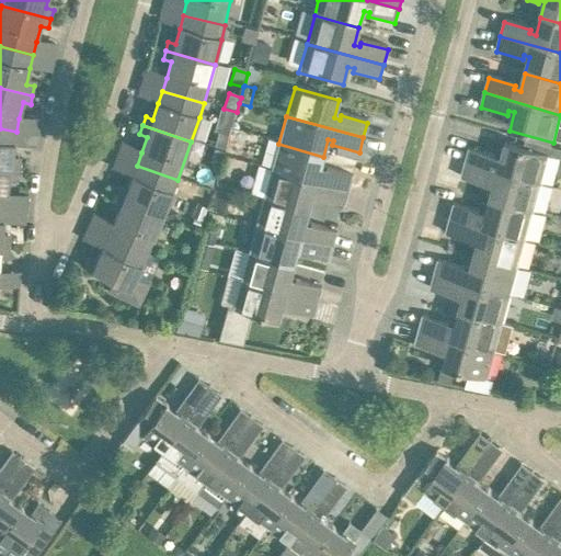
[(0,128),(0,169),(19,172),(20,162),(12,161),(14,146),(16,132),(0,128)]
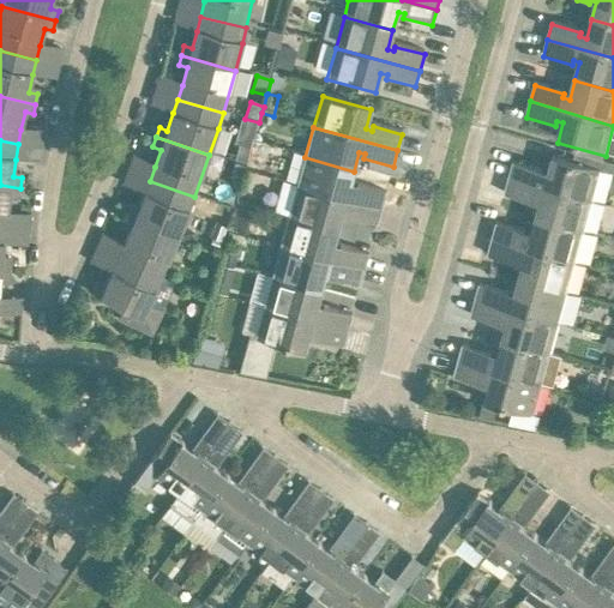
[(349,190),(354,172),(305,157),(296,188),(380,211),(385,196),(356,187),(355,191),(349,190)]
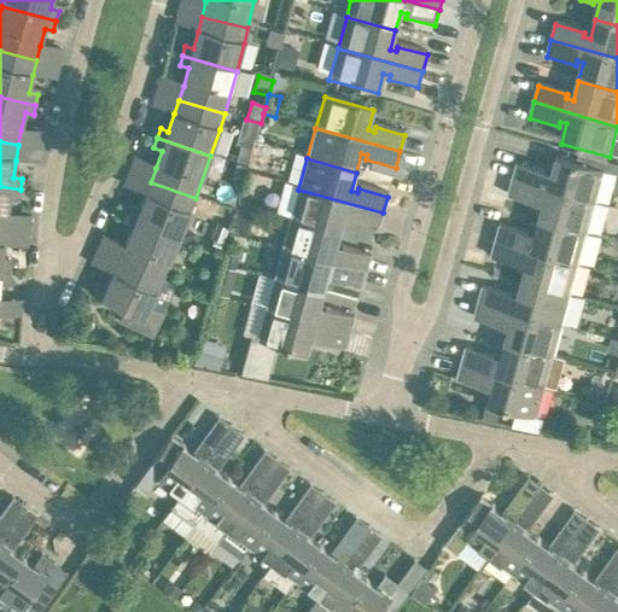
[(512,182),(578,200),(596,205),(605,174),(557,161),(551,180),(544,179),(546,174),(517,165),(512,182)]
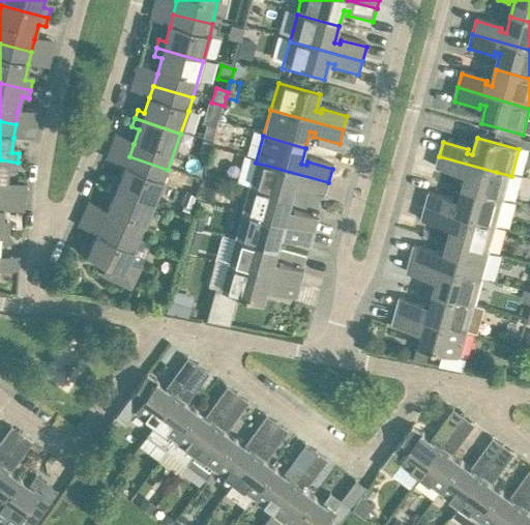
[(112,179),(109,187),(153,206),(163,183),(168,170),(129,156),(125,168),(119,182),(112,179)]
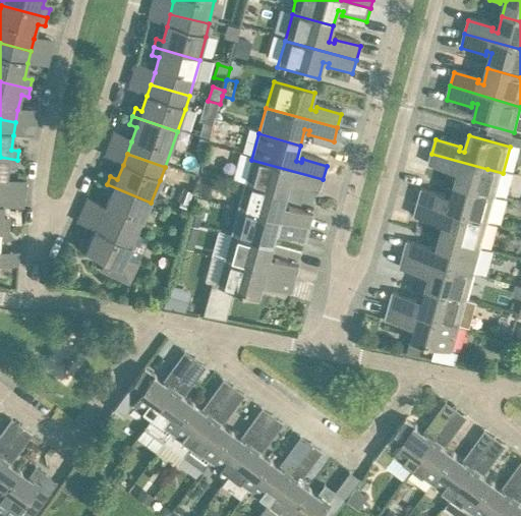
[(503,173),(487,169),(431,154),(427,167),(453,174),(454,170),(459,172),(455,187),(496,199),(503,173)]
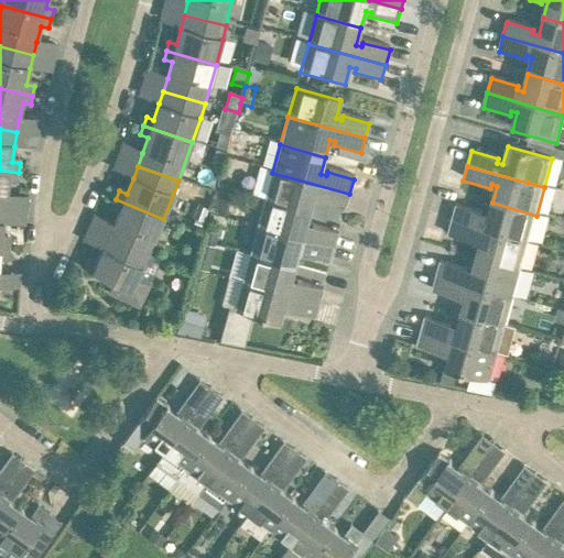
[(0,170),(0,209),(4,210),(7,197),(9,181),(17,182),(19,173),(0,170)]
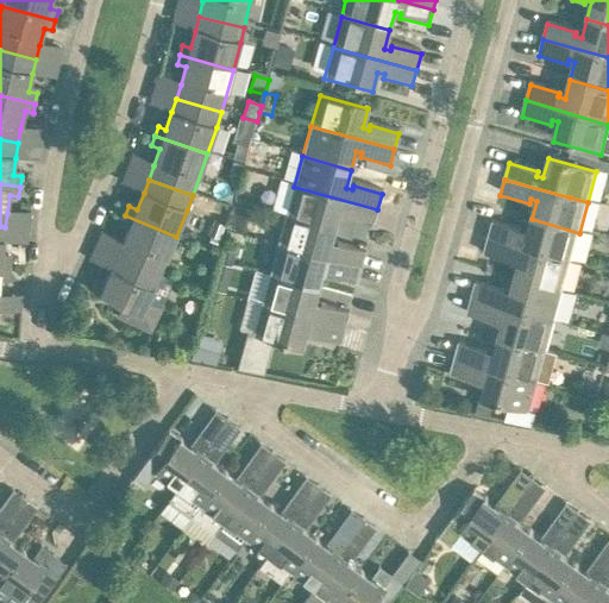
[(374,225),(377,209),(294,187),(286,217),(334,230),(339,212),(345,213),(344,218),(374,225)]
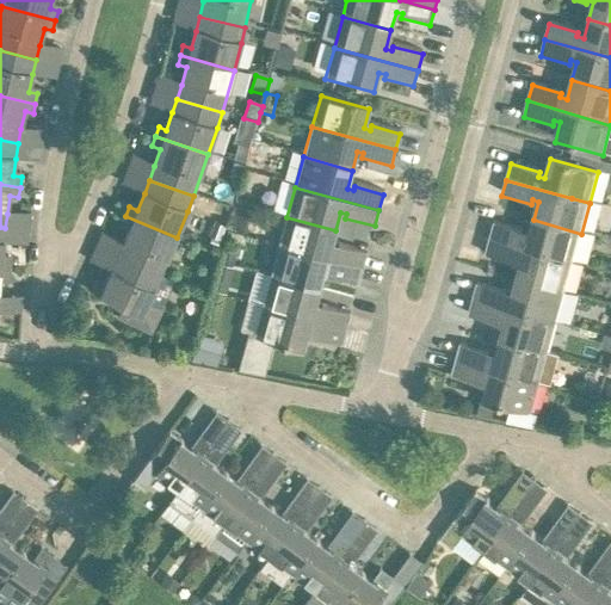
[(160,278),(177,238),(125,216),(122,226),(130,229),(123,246),(117,259),(160,278)]
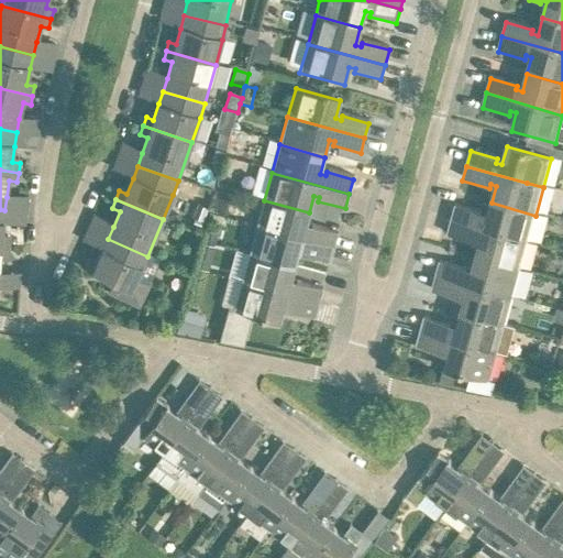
[(304,230),(309,212),(264,200),(256,229),(333,250),(338,234),(311,228),(310,231),(304,230)]
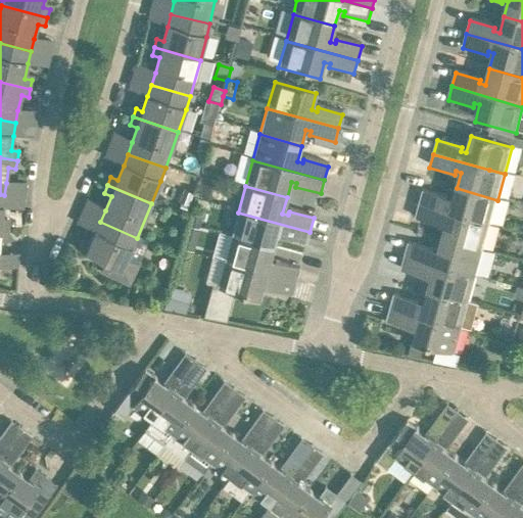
[(423,192),(419,206),(489,226),(490,226),(497,200),(457,188),(452,204),(446,202),(447,199),(423,192)]
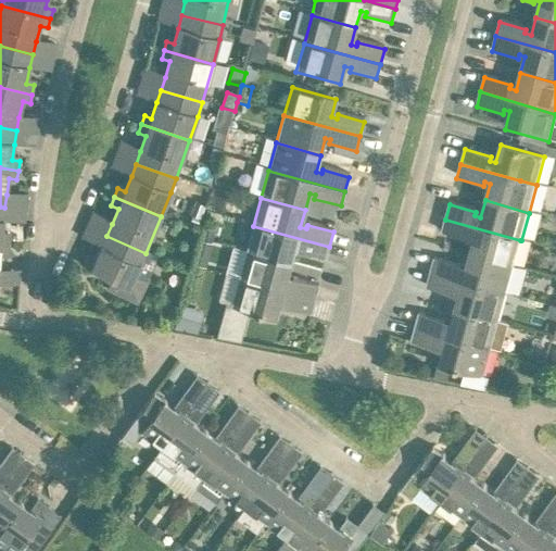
[(0,246),(9,247),(10,238),(1,237),(3,221),(4,208),(0,207),(0,246)]
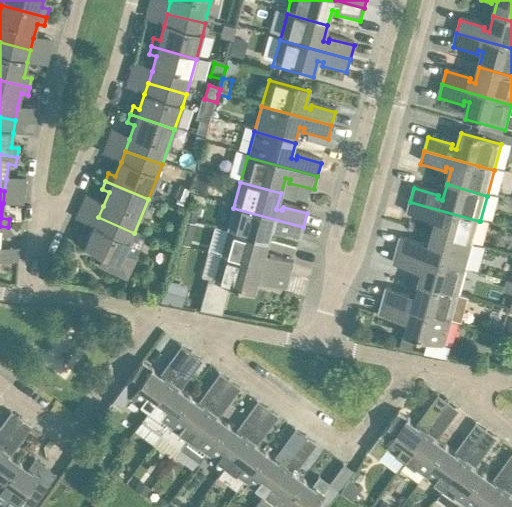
[(480,221),(479,221),(410,202),(406,215),(431,222),(432,218),(437,220),(432,235),(473,246),(480,221)]
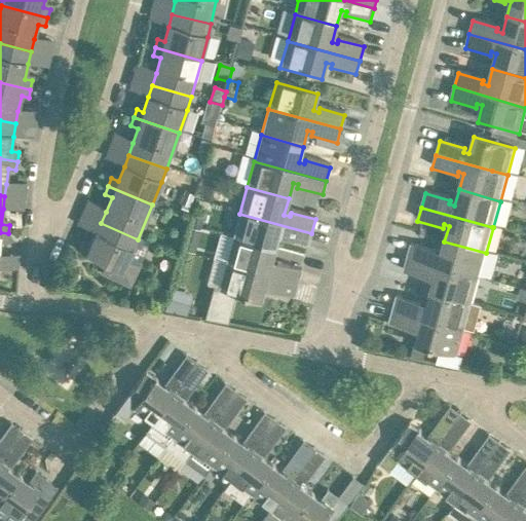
[(308,247),(311,233),(239,214),(232,239),(274,251),(278,235),(284,236),(283,240),(308,247)]
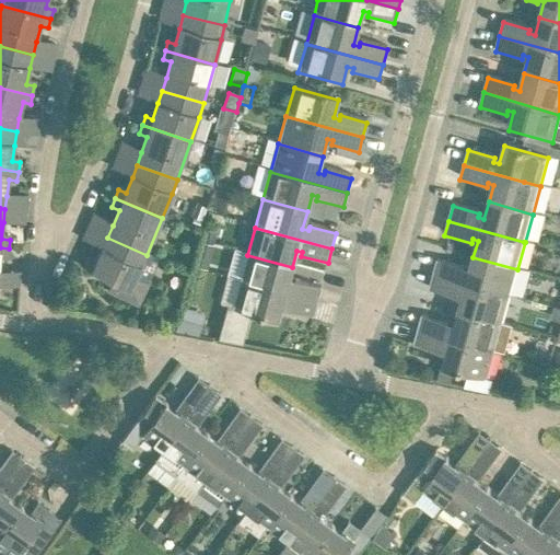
[(218,233),(205,230),(201,242),(214,245),(218,233)]
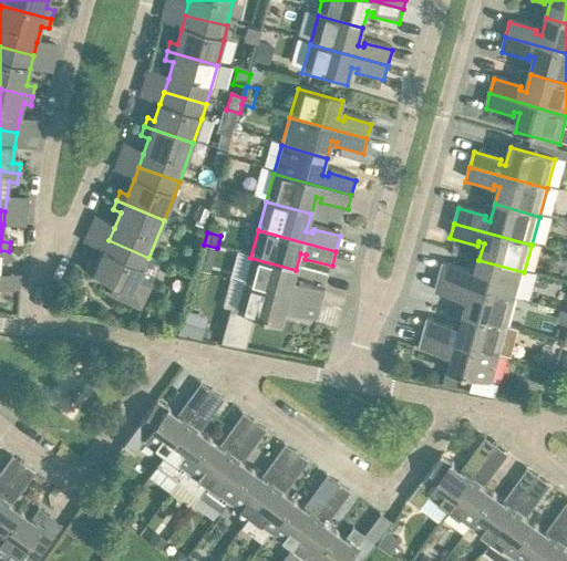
[(148,258),(109,240),(103,252),(96,268),(89,265),(84,273),(114,287),(109,298),(140,312),(151,289),(137,283),(148,258)]
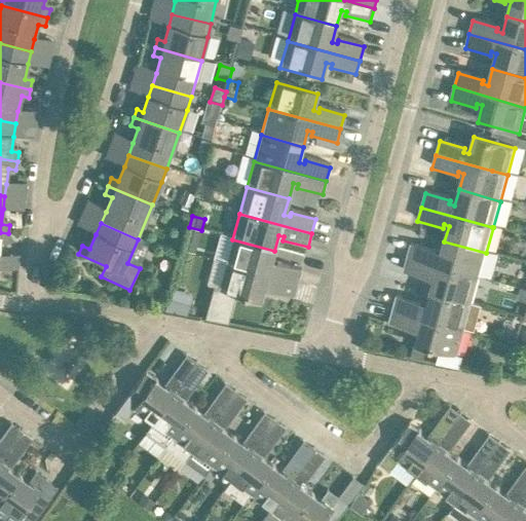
[(269,267),(274,251),(232,239),(225,266),(297,286),(301,272),(276,265),(275,268),(269,267)]
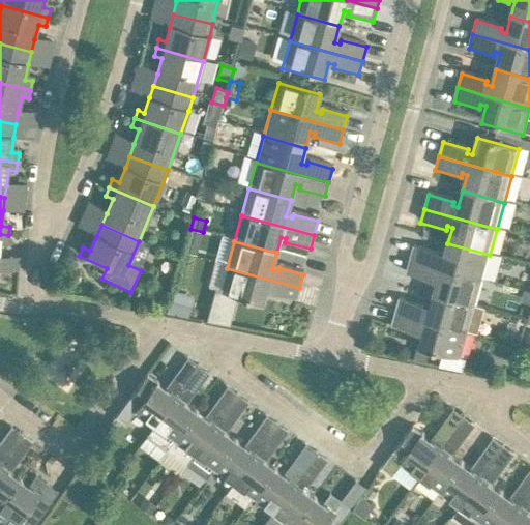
[(414,248),(410,262),(482,282),(490,255),(447,243),(443,260),(438,258),(439,255),(414,248)]
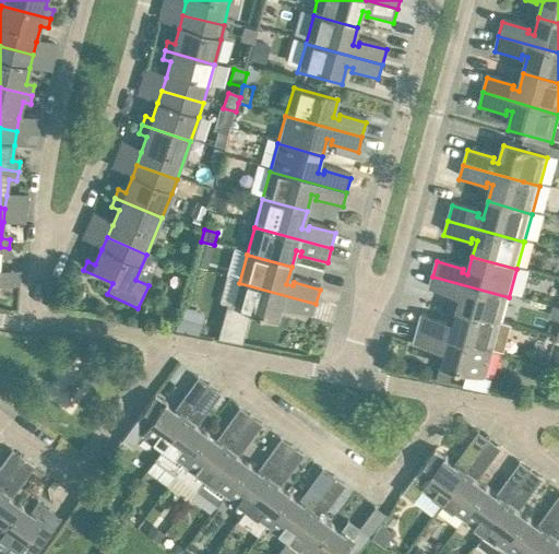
[(206,273),(210,262),(195,259),(193,269),(206,273)]
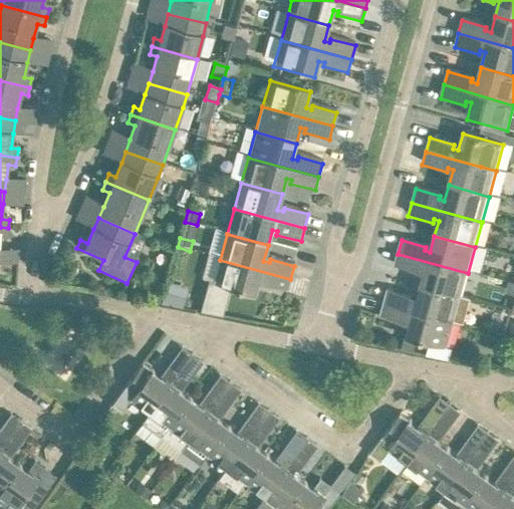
[(461,298),(468,273),(398,254),(394,267),(419,274),(420,270),(425,272),(420,287),(461,298)]
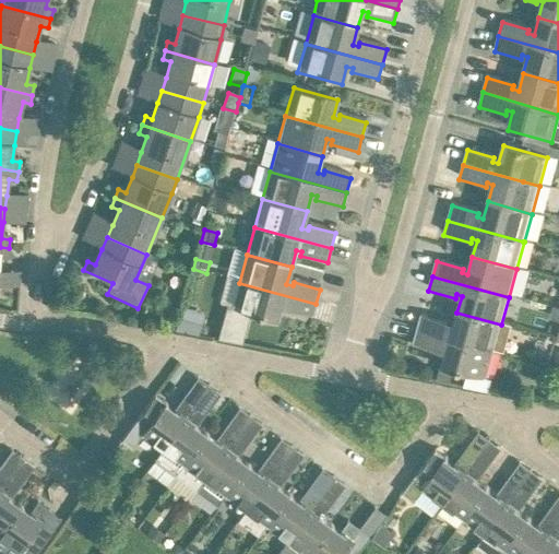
[(226,308),(217,342),(241,346),(250,316),(276,323),(281,306),(286,307),(285,311),(312,318),(316,304),(239,283),(232,310),(226,308)]
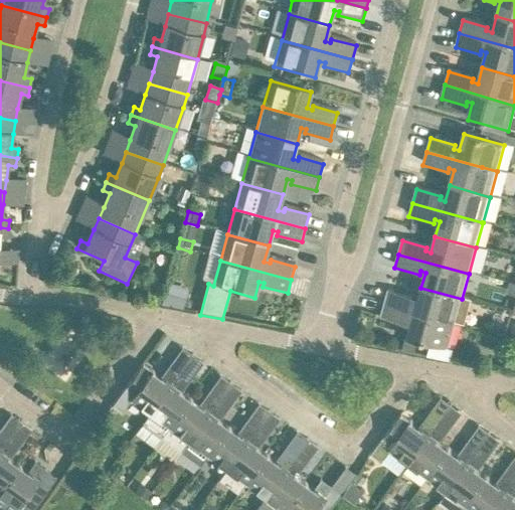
[(167,287),(162,305),(173,308),(178,290),(167,287)]
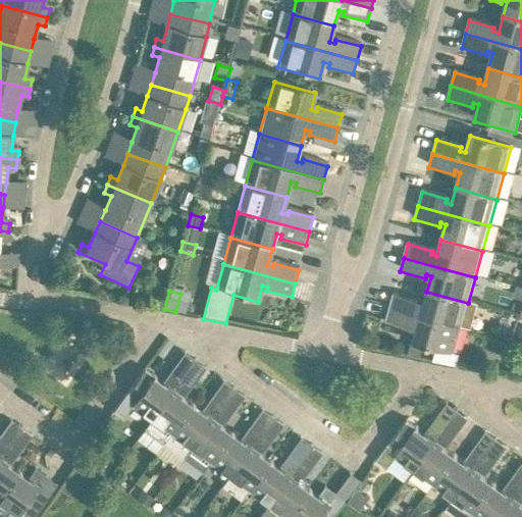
[(394,296),(389,309),(461,329),(468,303),(426,292),(422,308),(417,306),(418,303),(394,296)]
